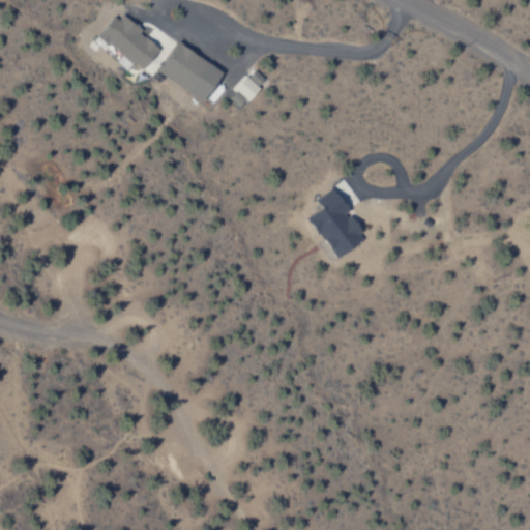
[(139,71),(159,50),(118,12),(98,35),(139,71)]
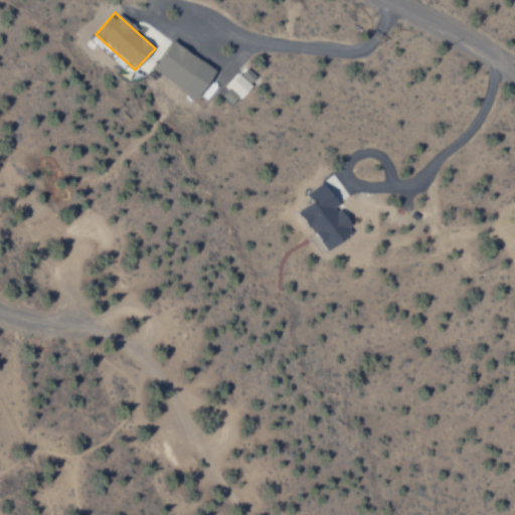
[(152,70),(195,100),(215,69),(172,40),(152,70)]
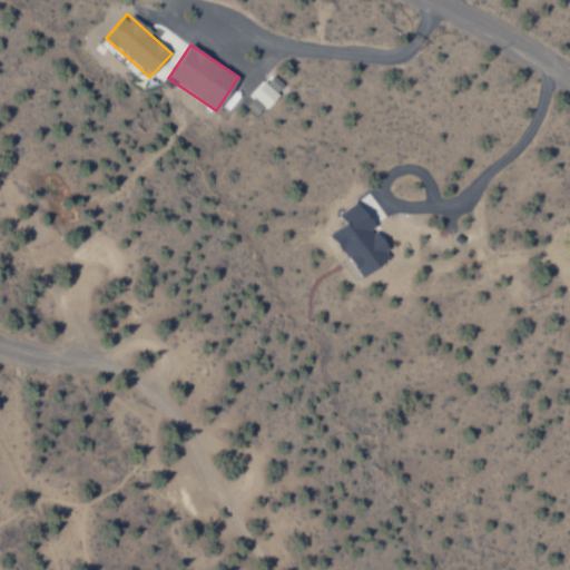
[(266,82),(276,91),(283,85),(273,75),(266,82)]
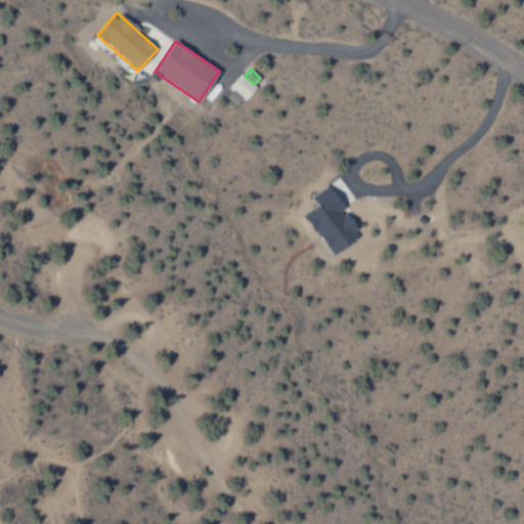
[(224,95),(236,106),(255,87),(244,76),(224,95)]
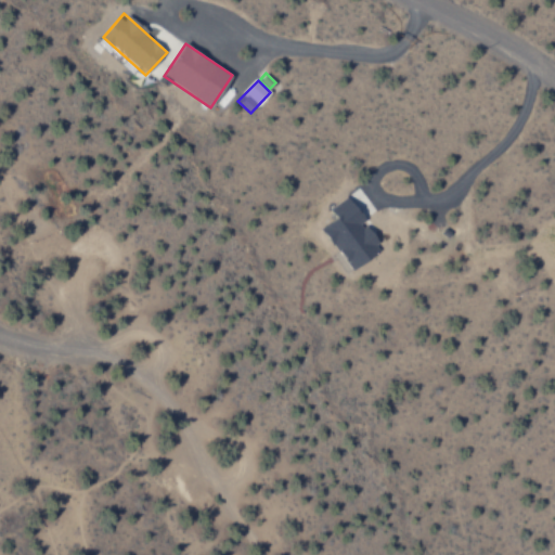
[(328,209),(335,219),(322,227),(349,271),(381,252),(362,222),(364,220),(348,196),(328,209)]
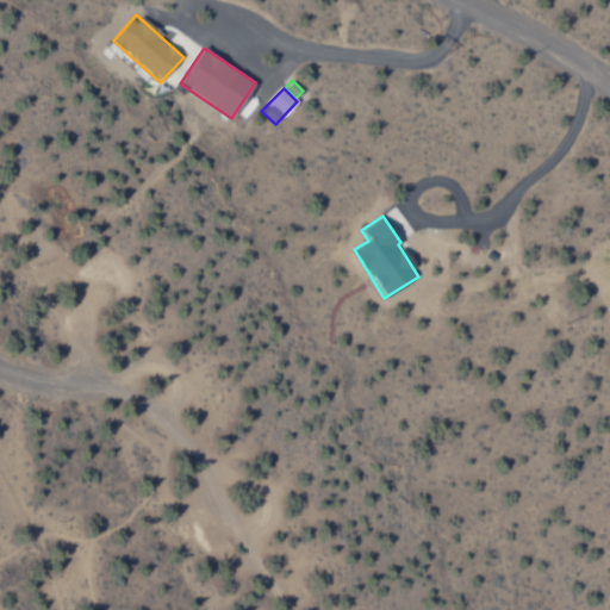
All buildings are outlined.
